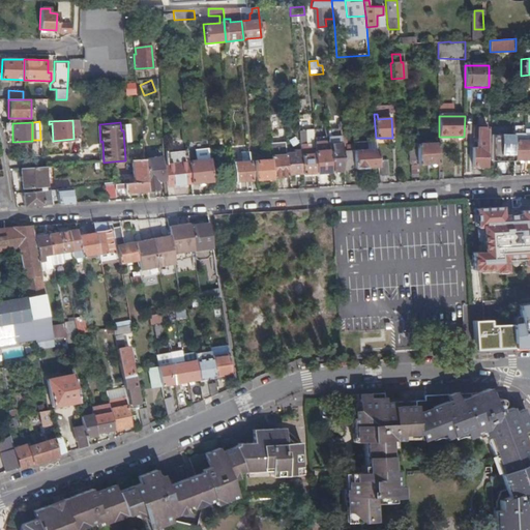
[(473,148),(473,167),(488,167),(488,140),(488,127),(478,127),(477,140),(477,148),(473,148)]
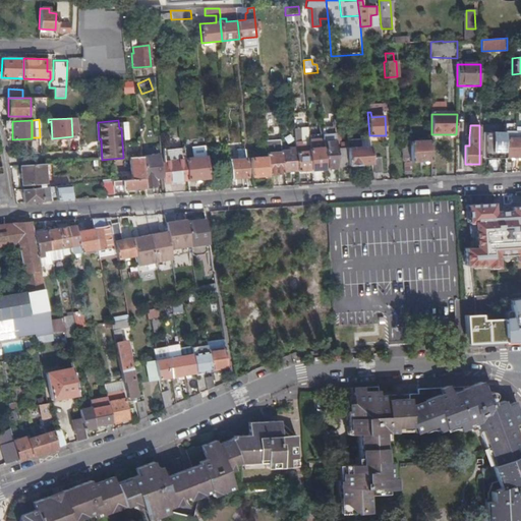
[(294,129),(295,149),(297,171),(309,170),(308,150),(305,150),(305,147),(302,147),(300,128),(294,129)]
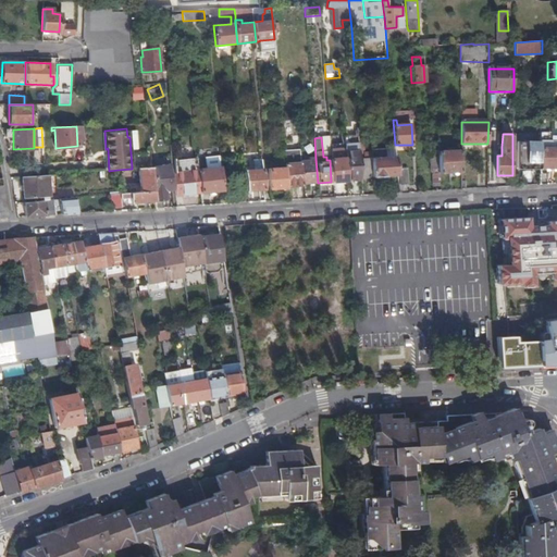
[(541,140),(541,148),(541,173),(548,173),(548,168),(552,169),(552,140),(541,140)]
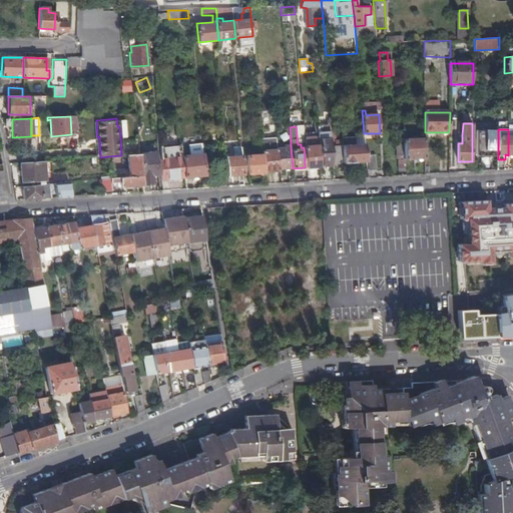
[(337,146),(332,146),(333,164),(367,161),(365,144),(356,145),(355,139),(358,139),(358,136),(343,137),(344,145),(337,146)]
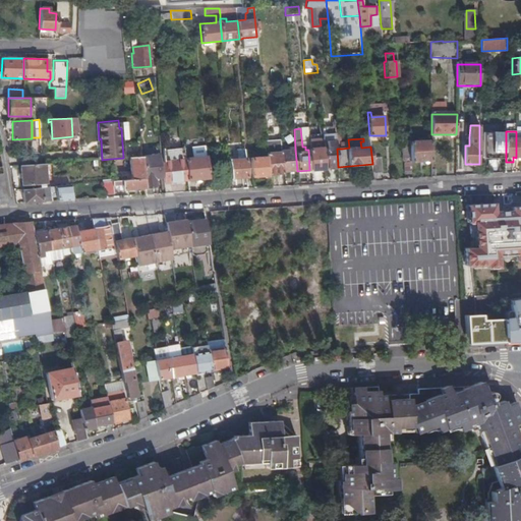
[(363,141),(360,141),(361,148),(370,147),(369,138),(363,138),(363,141)]
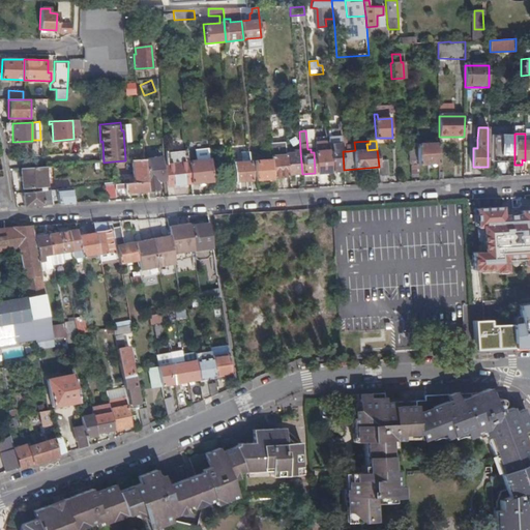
[(506,147),(492,147),(492,165),(514,165),(514,141),(506,141),(506,147)]
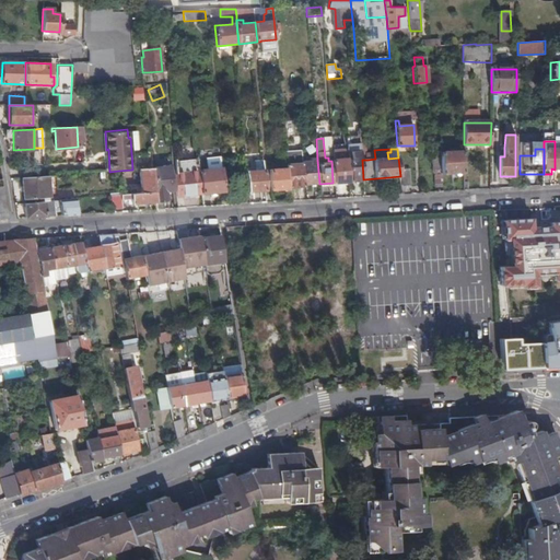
[(441,152),(442,160),(442,174),(464,173),(464,150),(441,152)]
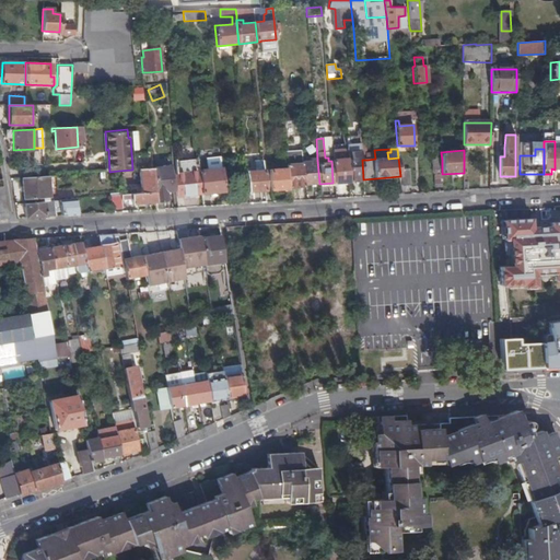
[(347,153),(348,159),(349,182),(363,181),(363,179),(362,160),(361,152),(347,153)]
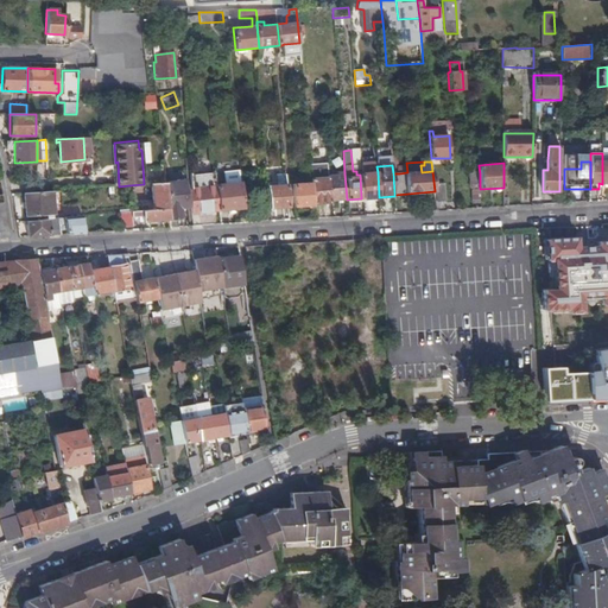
[(188,188),(190,214),(219,210),(216,185),(215,185),(214,172),(206,173),(206,172),(201,172),(201,175),(190,175),(190,185),(188,185),(188,188)]
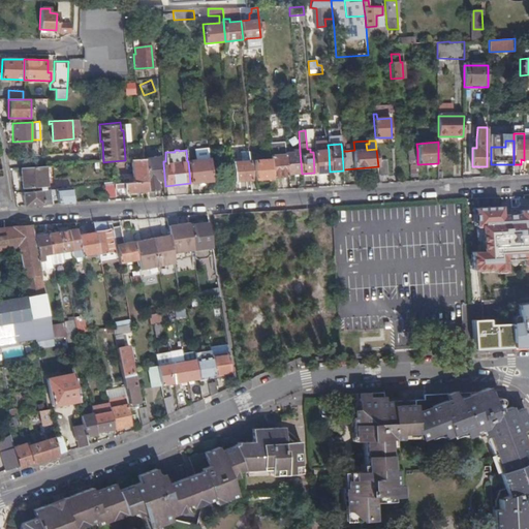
[(204,159),(188,161),(190,183),(212,181),(209,150),(203,151),(204,159)]
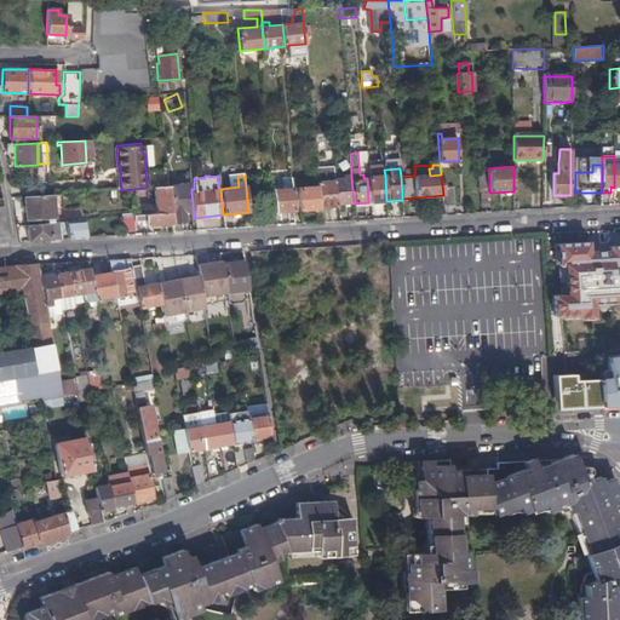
[(385,176),(368,177),(371,202),(386,201),(385,176)]
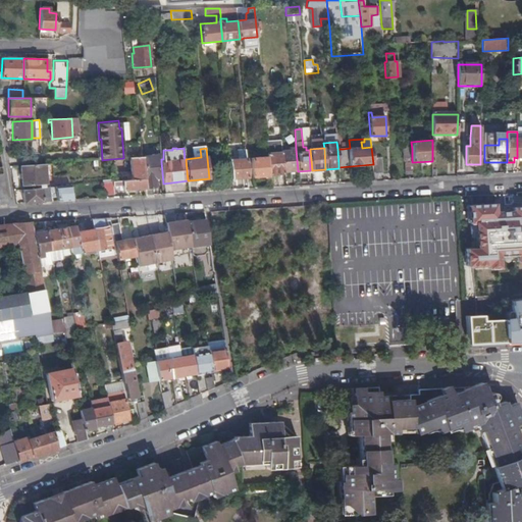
[(228,160),(230,179),(247,177),(246,161),(245,149),(237,150),(238,159),(233,159),(228,160)]
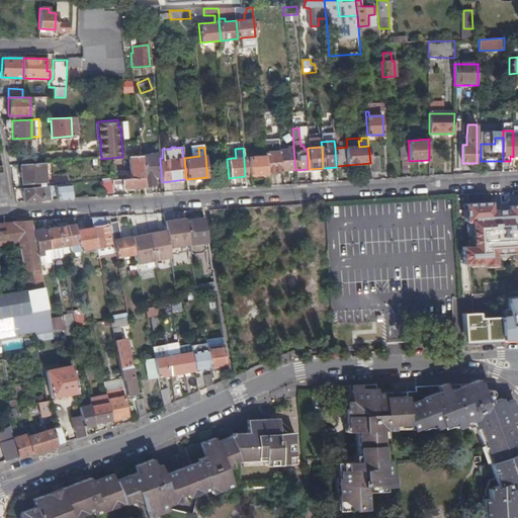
[(279,149),(279,151),(281,171),(295,170),(293,148),(279,149)]
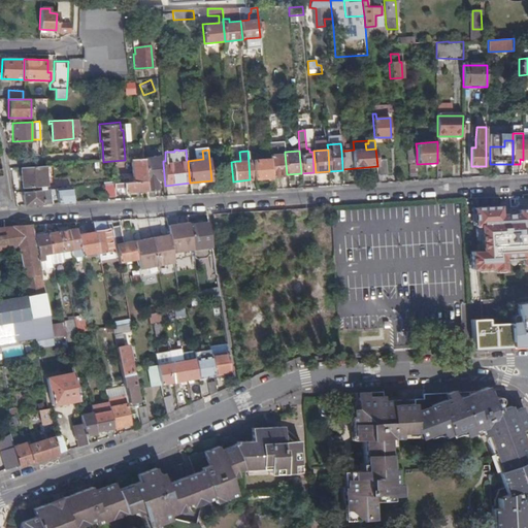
[(417,151),(408,151),(409,164),(417,164),(417,151)]
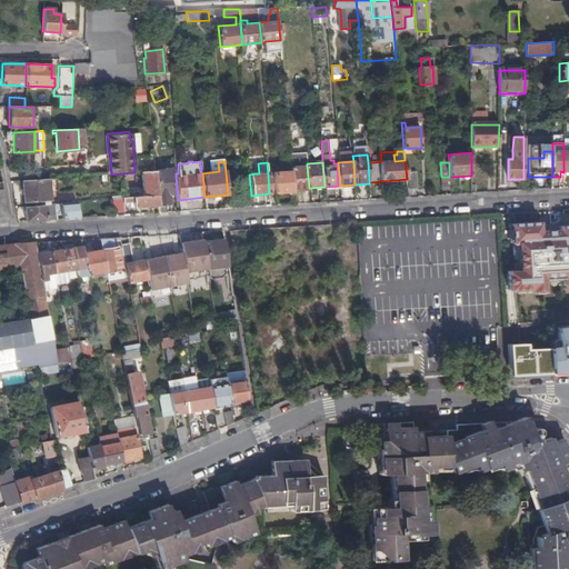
[(290,167),(291,171),(292,191),(309,190),(309,188),(307,166),(290,167)]
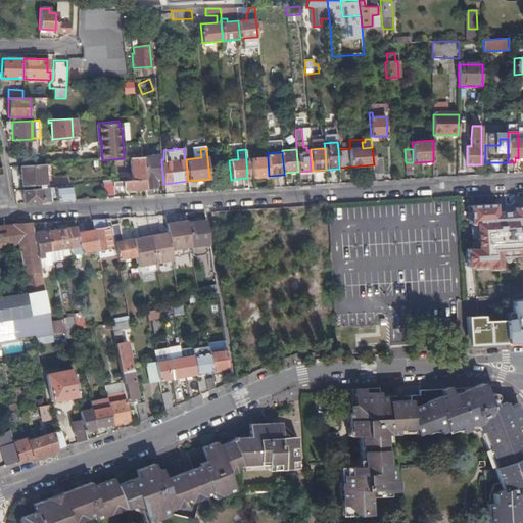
[(158,156),(142,157),(145,180),(146,188),(155,187),(154,179),(160,178),(158,156)]
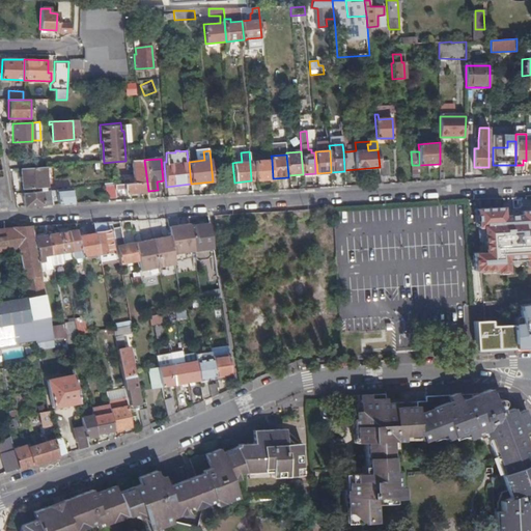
[(144,160),(132,161),(135,183),(147,183),(144,160)]
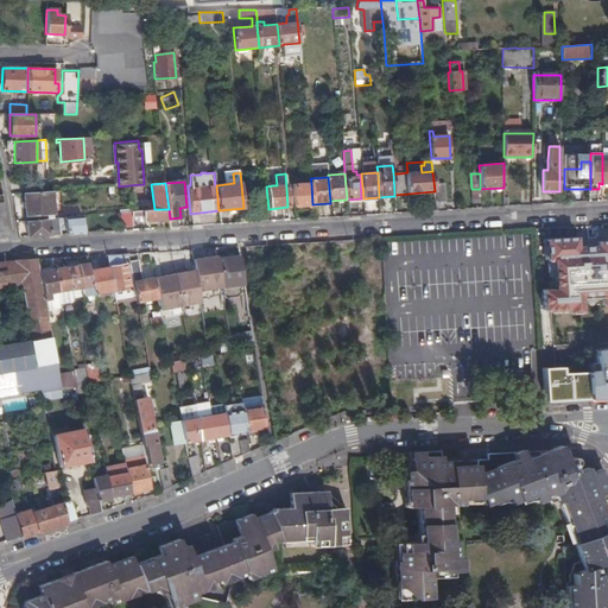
[(311,183),(292,184),(293,207),(312,206),(312,204),(311,183)]
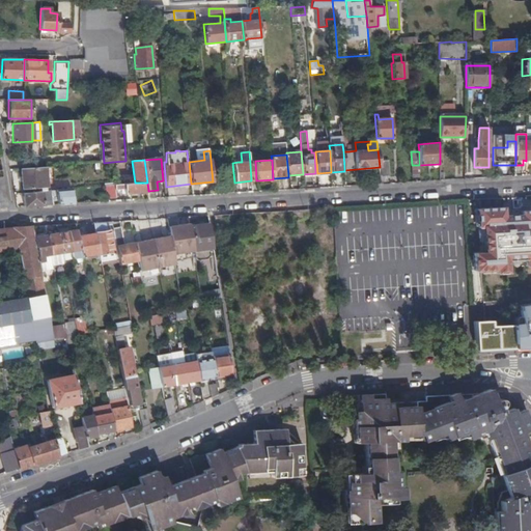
[(387,161),(380,162),(382,176),(389,175),(387,161)]
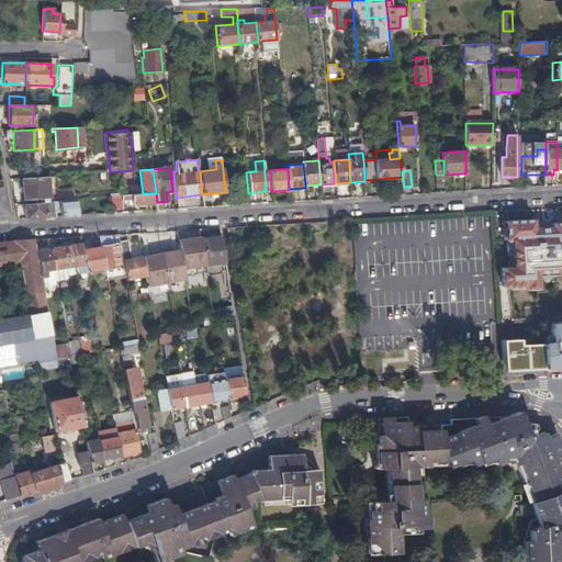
[(237,173),(239,199),(249,198),(248,193),(246,172),(237,173)]
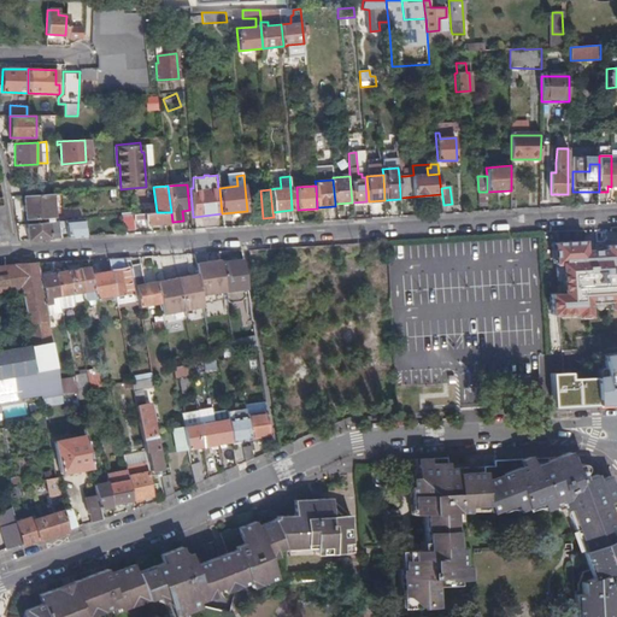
[(25,219),(53,217),(52,194),(50,194),(24,195),(25,219)]
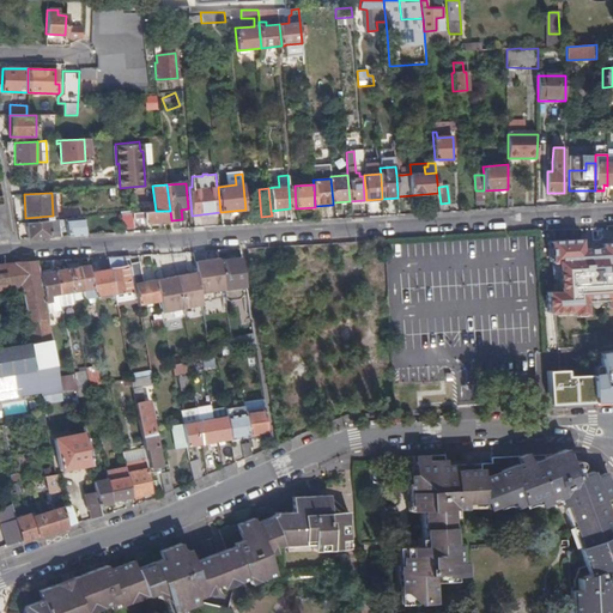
[(4,205),(0,205),(0,240),(10,240),(6,224),(4,205)]
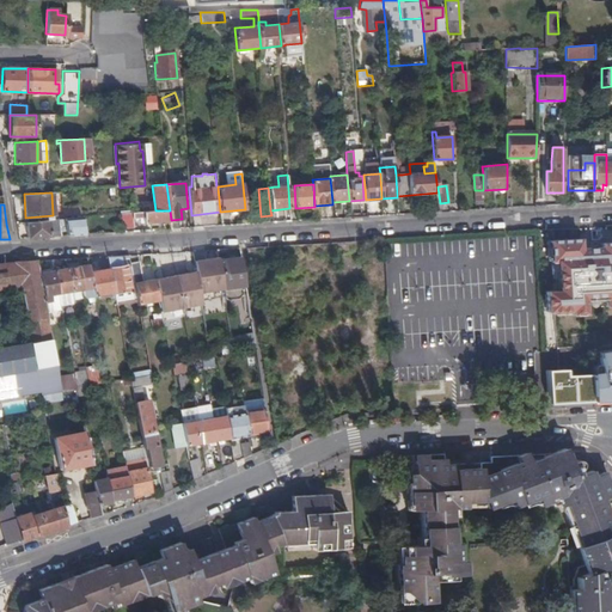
[(140,216),(144,216),(145,222),(171,221),(171,220),(170,210),(155,210),(133,213),(121,214),(121,220),(124,220),(126,228),(134,227),(133,218),(140,216)]
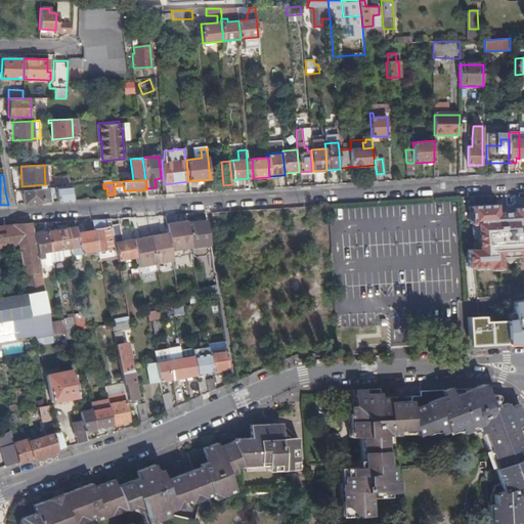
[(51,199),(56,198),(56,202),(73,201),(70,185),(50,187),(51,199)]
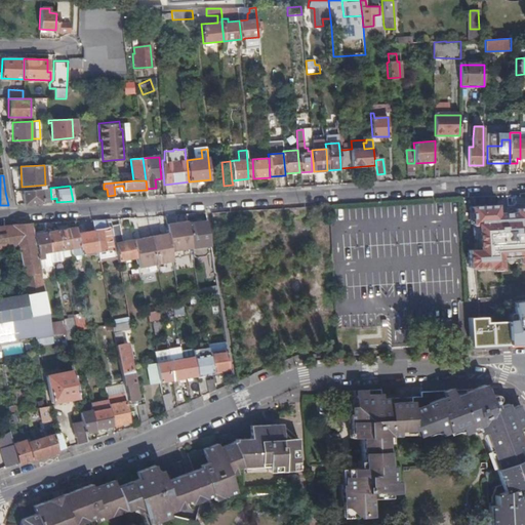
[(50,188),(23,190),(24,204),(52,202),(51,199),(50,188)]
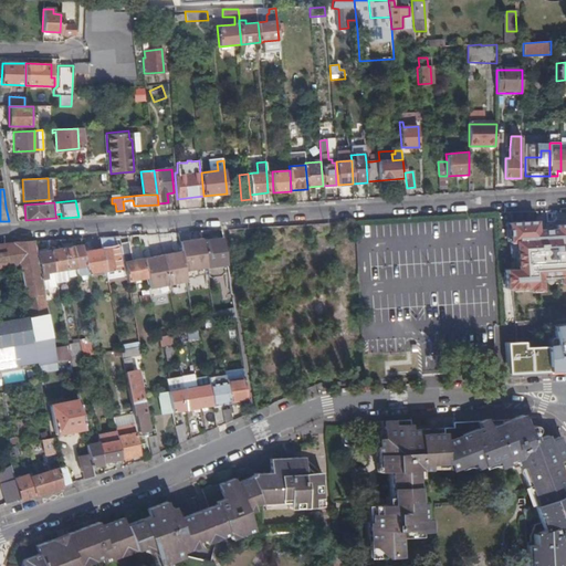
[(558,282),(565,281),(565,211),(507,216),(510,264),(503,264),(504,289),(542,287),(542,278),(557,278),(558,282)]
